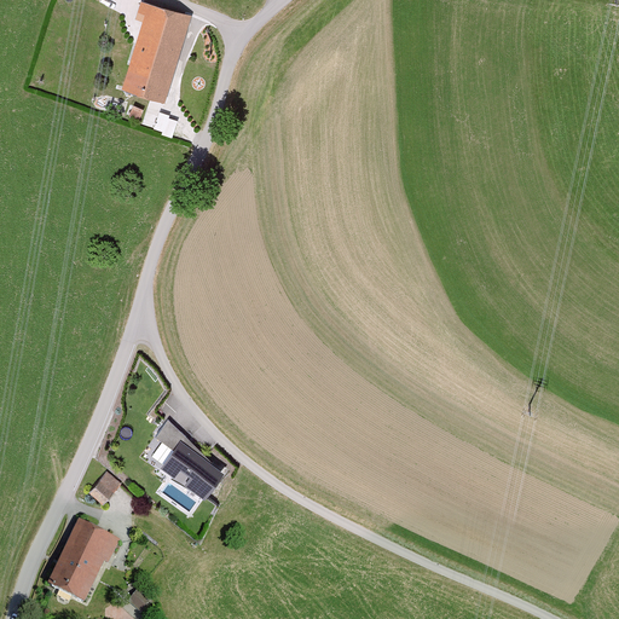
[(165,104),(191,17),(140,1),(134,22),(142,24),(121,91),(165,104)]
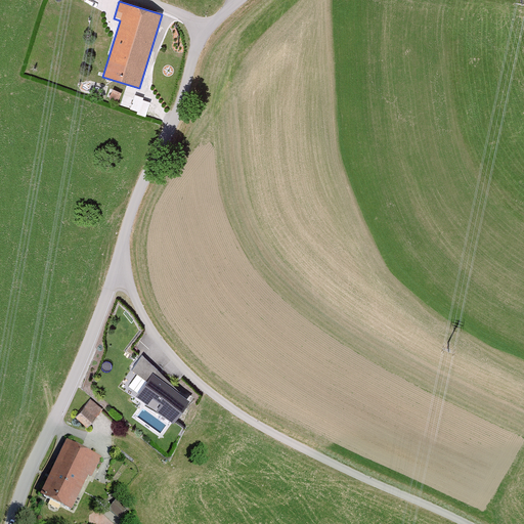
[(121,106),(147,114),(151,99),(138,96),(139,91),(126,87),(121,106)]
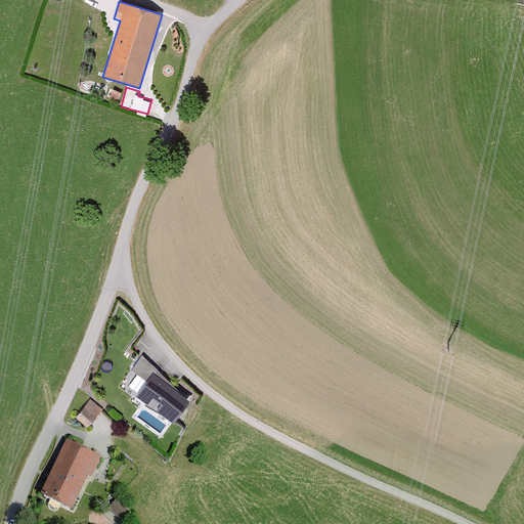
[(192,398),(142,355),(132,368),(148,382),(138,394),(149,402),(154,396),(162,402),(158,408),(174,422),(192,398)]
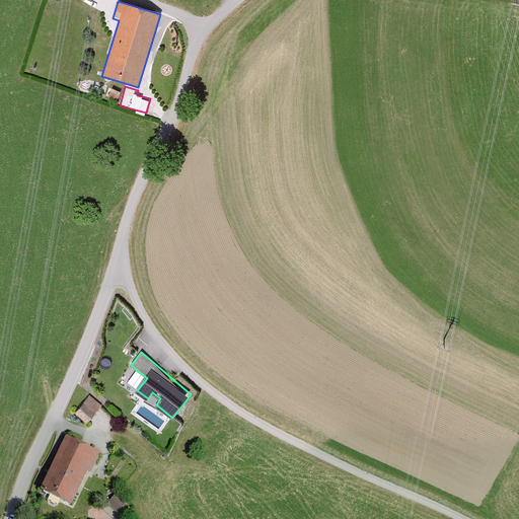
[(101,403),(88,394),(75,415),(88,424),(101,403)]
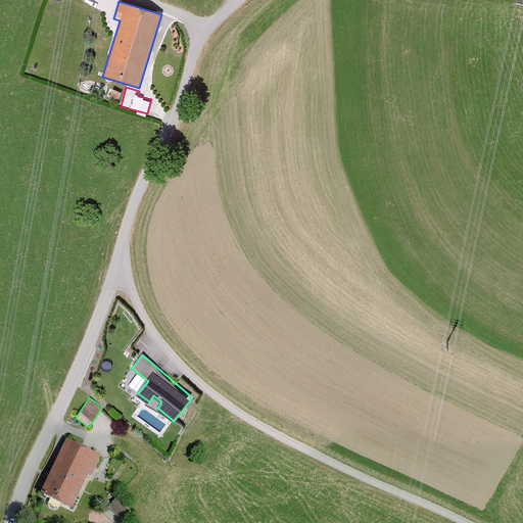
[(102,458),(66,440),(41,494),(73,510),(89,475),(93,476),(102,458)]
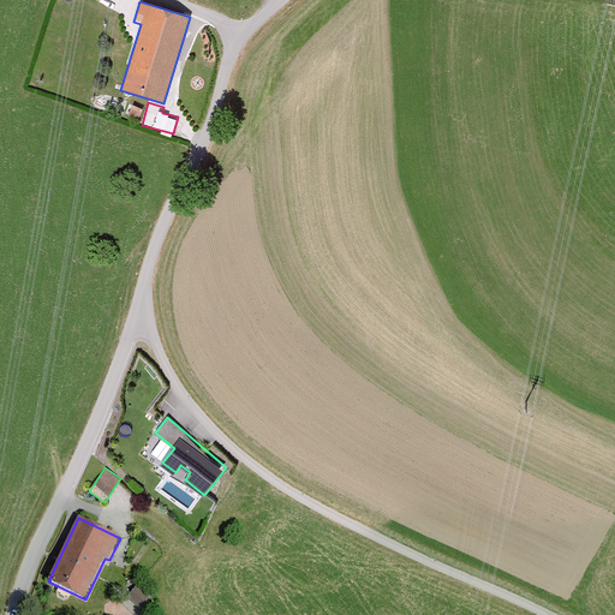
[(150,596),(138,586),(126,598),(138,609),(150,596)]
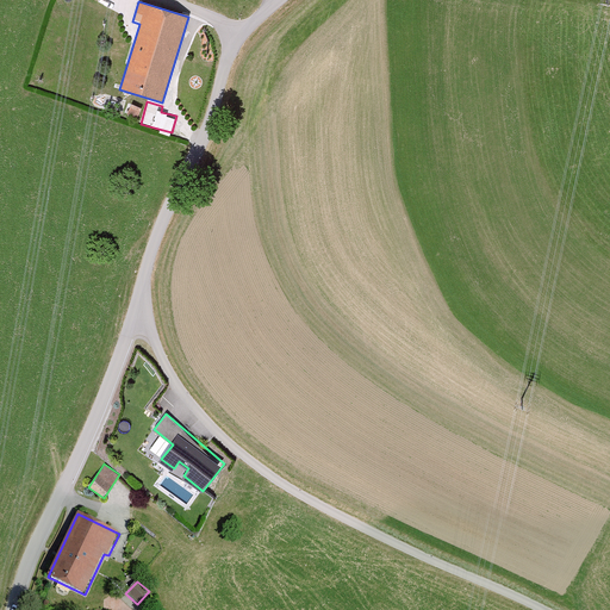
All buildings are outlined.
